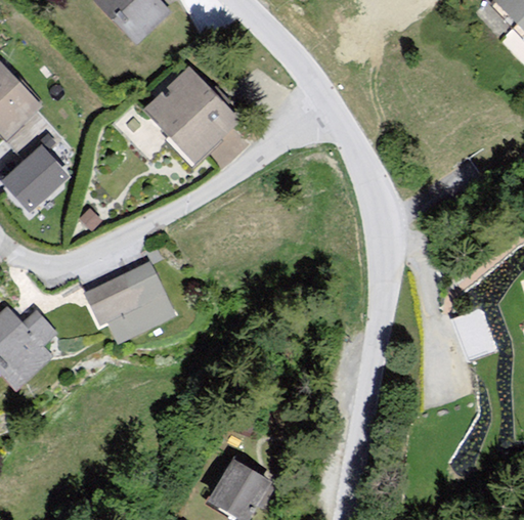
[(137,45),(172,10),(162,0),(92,0),(137,45)]
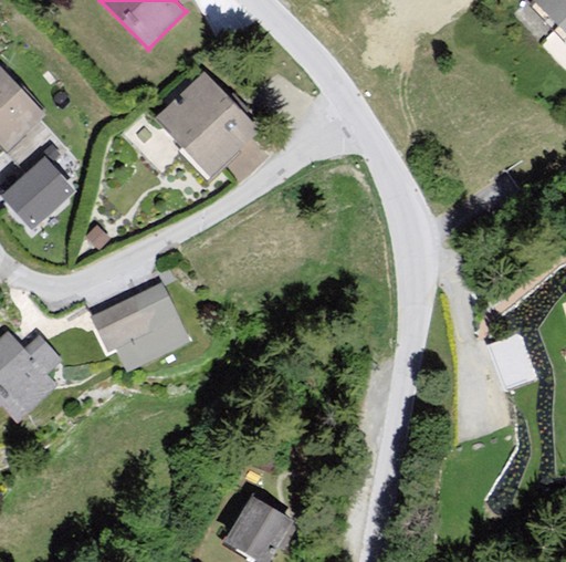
[(537,0),(565,28),(565,0),(537,0)]
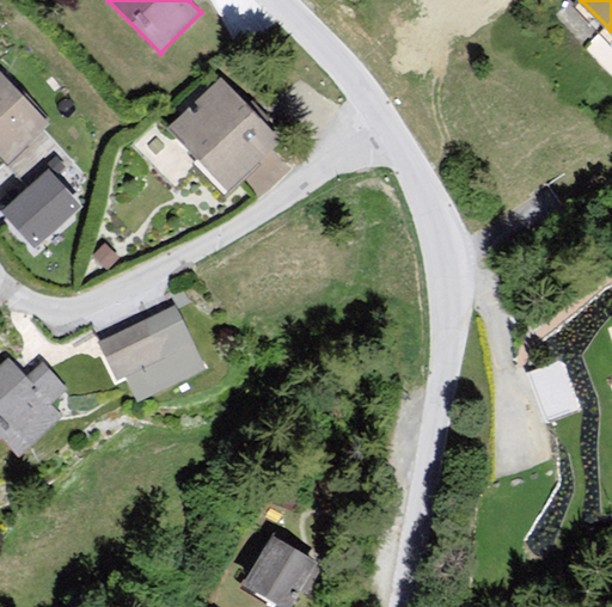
[(0,73),(0,151),(8,160),(47,121),(0,73)]
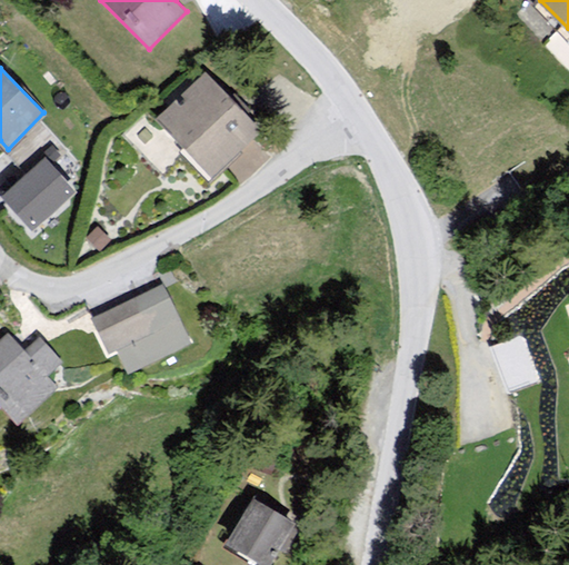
[(206,68),(156,117),(211,174),(261,126),(206,68)]
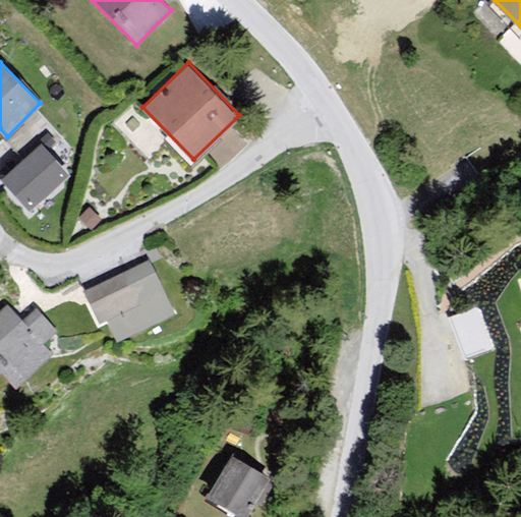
[(39,145),(1,179),(30,211),(67,176),(39,145)]
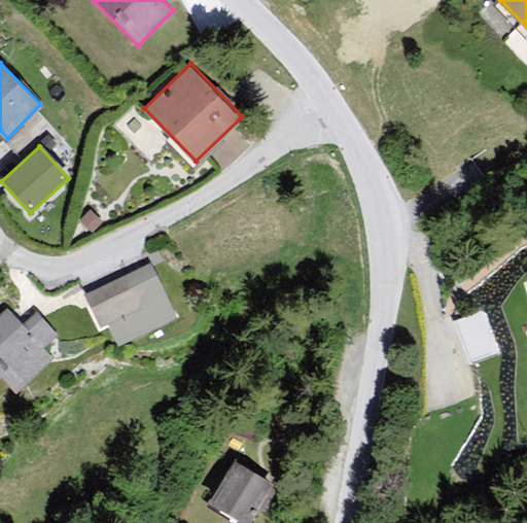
[(118,341),(175,312),(149,263),(88,293),(103,324),(108,321),(118,341)]
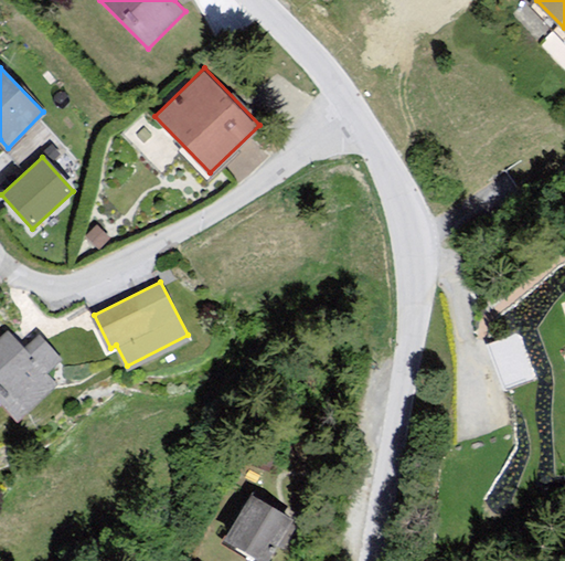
[(0,334),(0,402),(16,419),(55,382),(45,370),(61,357),(36,330),(23,343),(8,327),(0,334)]
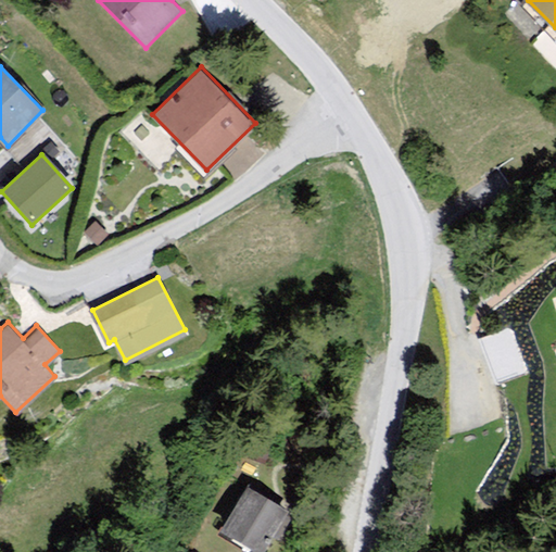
[(265,551),(288,512),(245,488),(222,531),(257,551),(265,551)]
